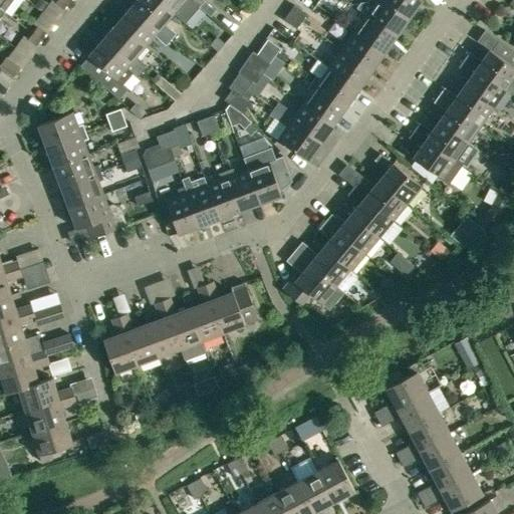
[(13,0),(0,0),(0,8),(4,12),(13,0)]
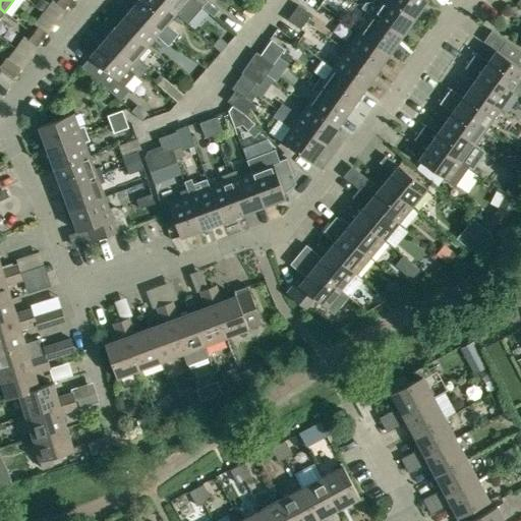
[(64,9),(68,3),(64,0),(57,0),(56,3),(64,9)]
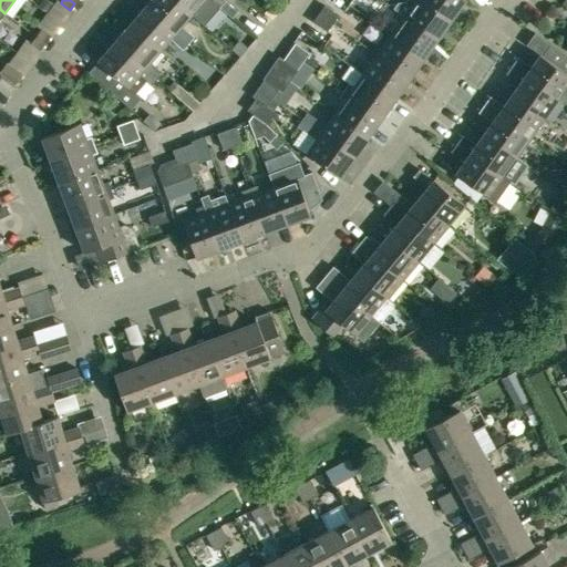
[(181,27),(192,14),(174,0),(150,0),(145,6),(187,43),(194,37),(181,27)]
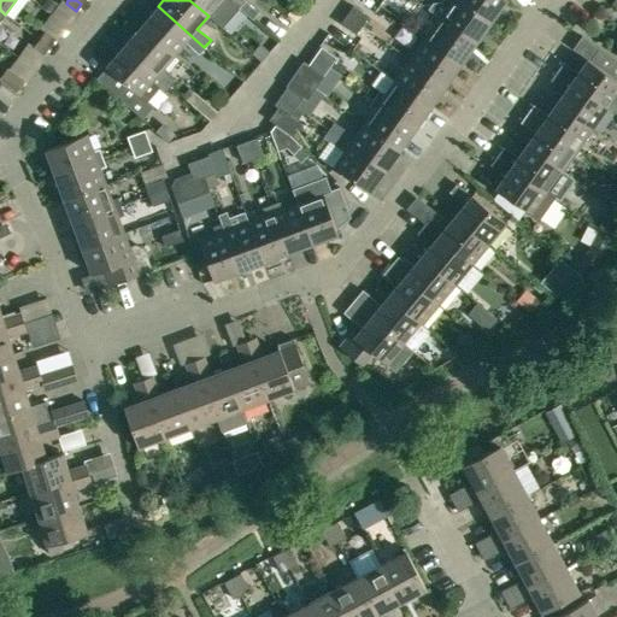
[(229,0),(189,0),(209,16),(219,3),(233,15),(239,7),(229,0)]
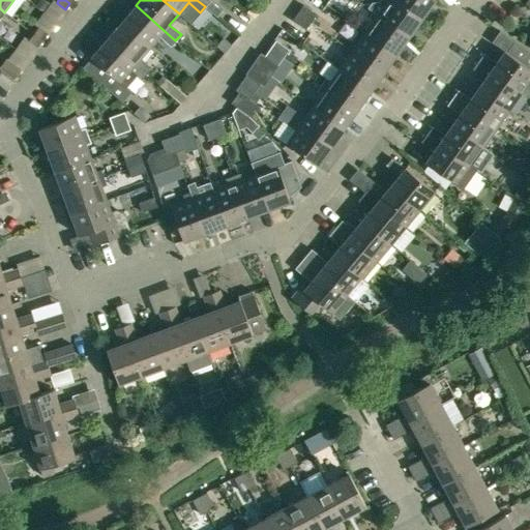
[(408,37),(420,19),(394,0),(381,0),(379,3),(378,2),(373,3),(369,8),(373,11),(408,37)]
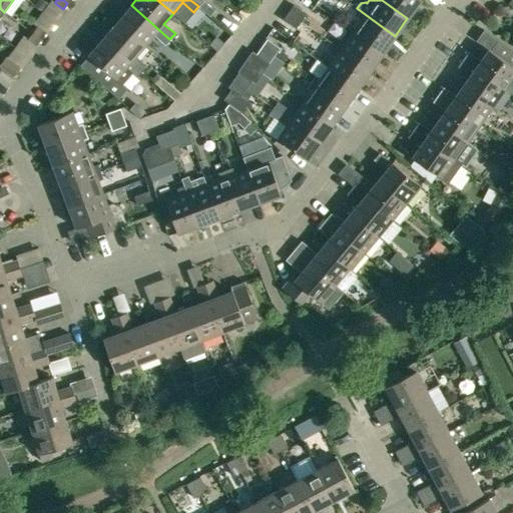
[(382,0),(407,18),(420,0),(382,0)]
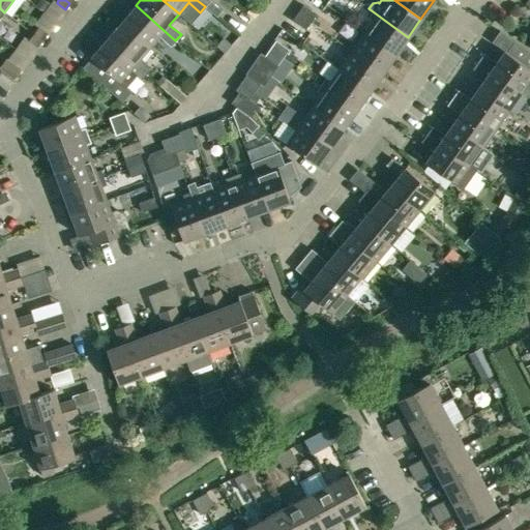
[(222,10),(210,1),(205,6),(216,17),(222,10)]
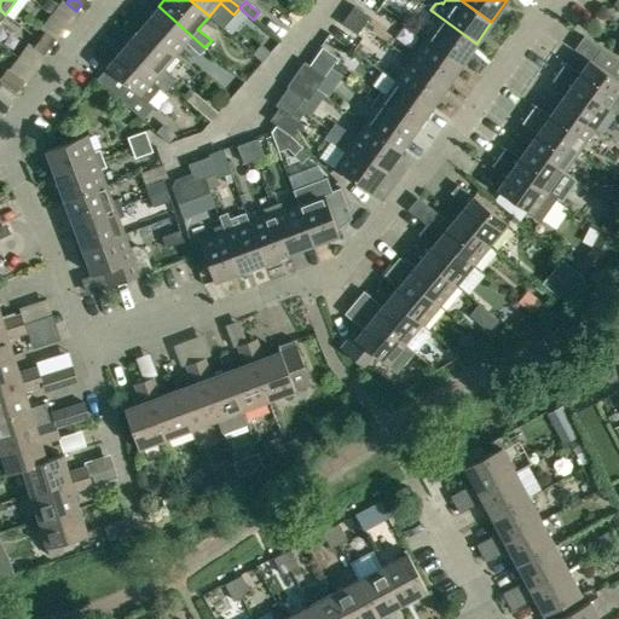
[(204,47),(158,6),(142,27),(174,56),(185,42),(198,55),(204,47)]
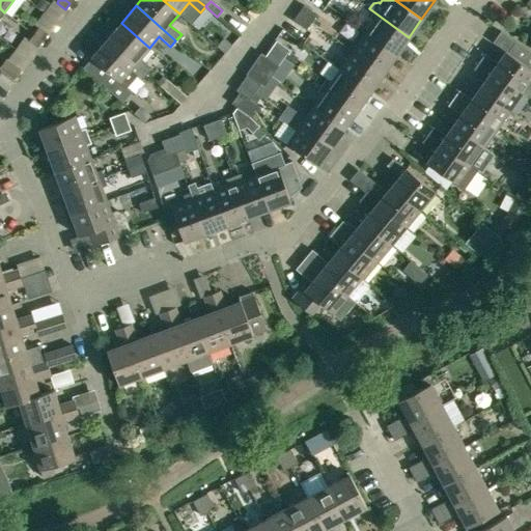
[(304,5),(298,12),(311,22),(316,15),(304,5)]
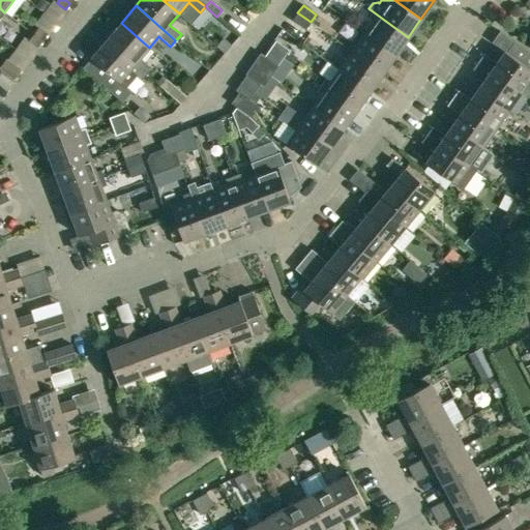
[(395,55),(408,37),(373,11),(367,18),(373,21),(364,33),(395,55)]
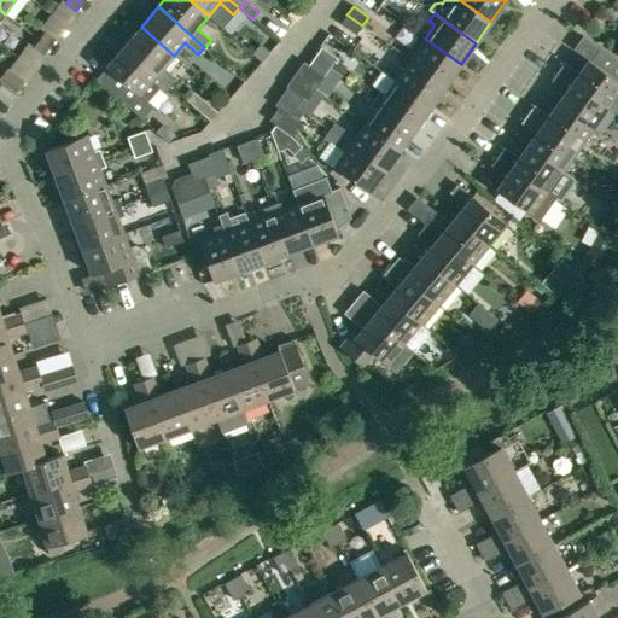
[(356,34),(362,25),(347,15),(340,24),(356,34)]
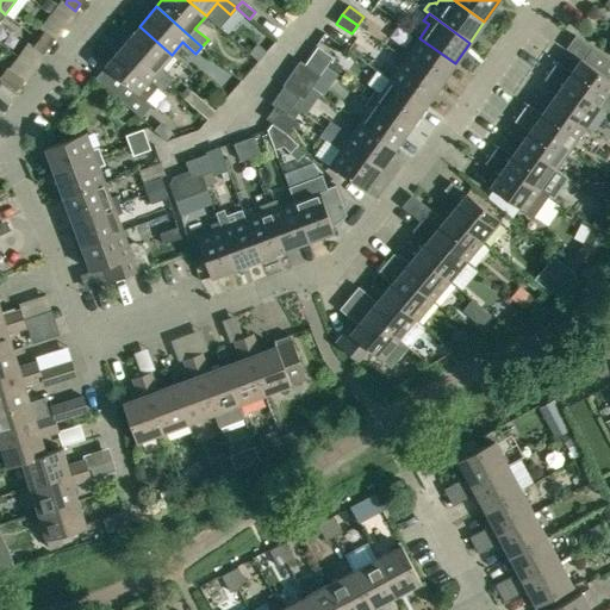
[(139,26),(123,45),(168,85),(174,79),(161,67),(172,55),(139,26)]
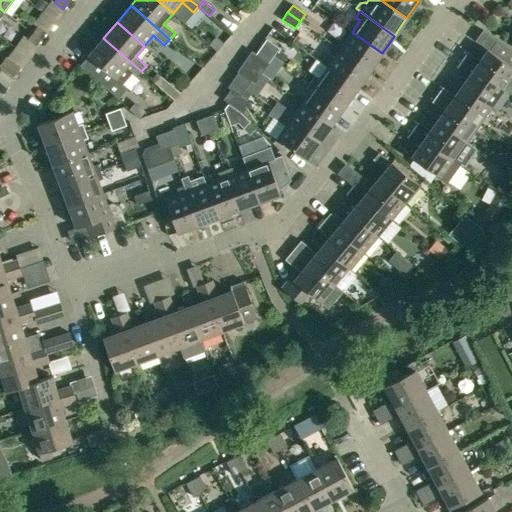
[(37,26),(32,33),(40,39),(45,33),(37,26)]
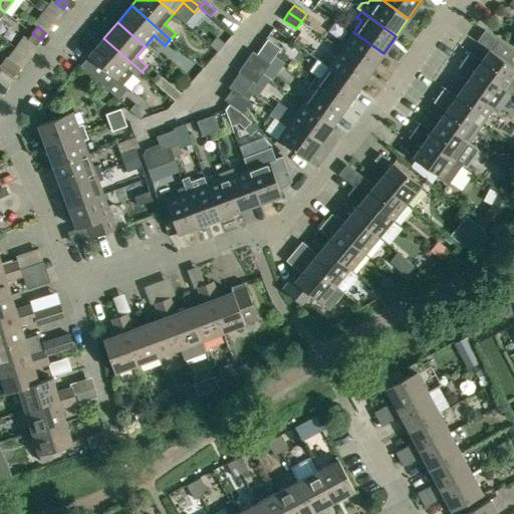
[(370,70),(383,53),(353,32),(345,43),(340,40),(336,46),(370,70)]
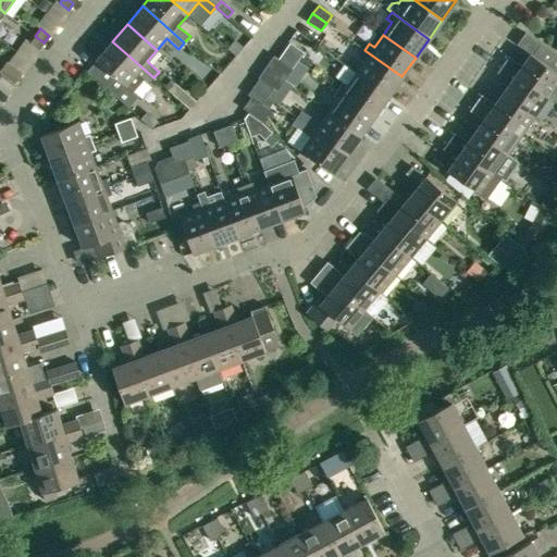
[(39,49),(44,42),(35,36),(29,42),(39,49)]
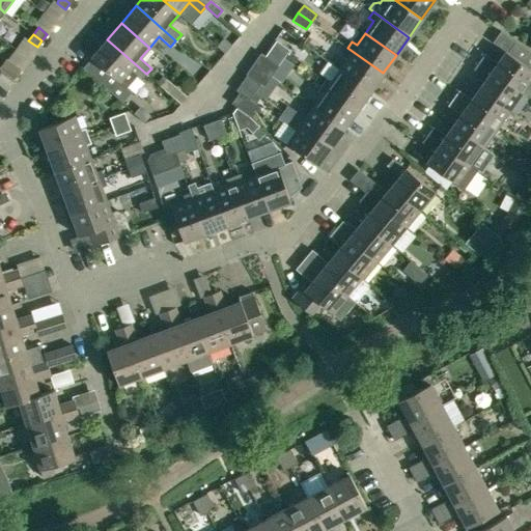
[(141,80),(146,74),(107,39),(91,57),(95,61),(87,72),(123,104),(133,93),(128,89),(138,78),(141,80)]
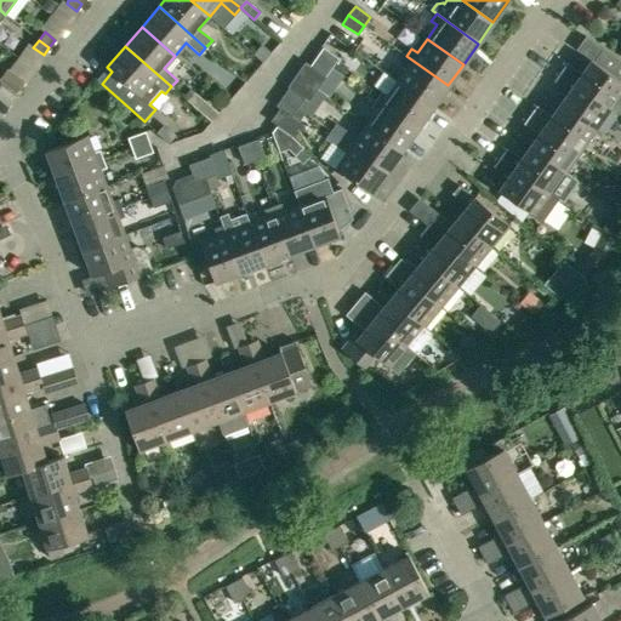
[(337,58),(323,47),(317,57),(331,67),(337,58)]
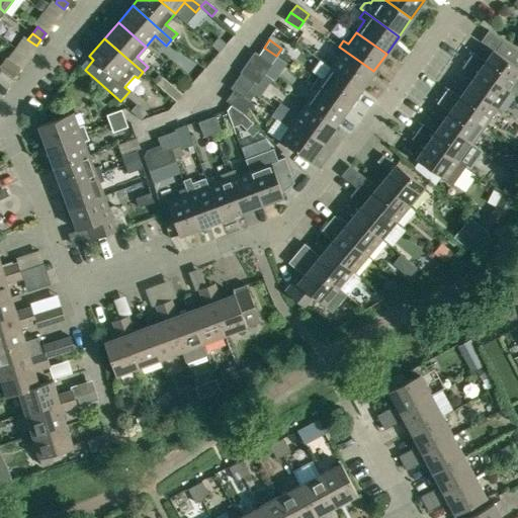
[(517,51),(503,40),(495,51),(493,50),(482,65),(478,62),(481,59),(472,53),(467,60),(510,90),(517,95),(517,51)]
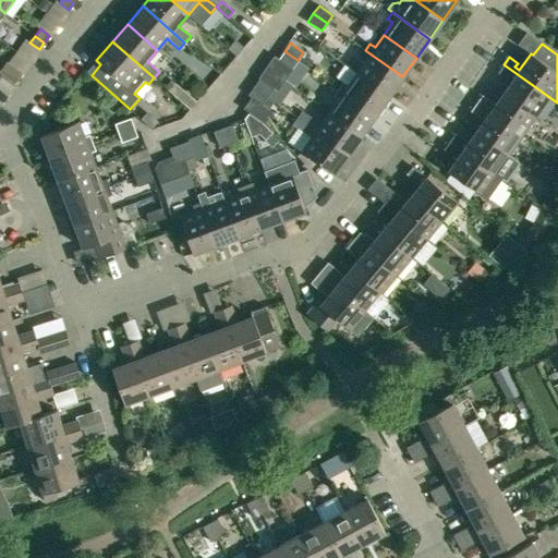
[(389,96),(402,76),(365,50),(360,57),(365,61),(356,73),(389,96)]
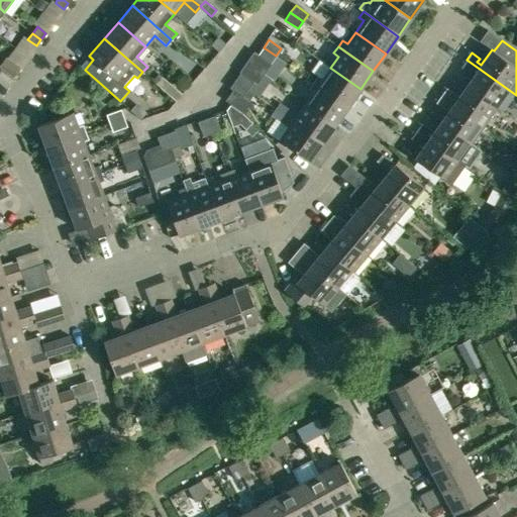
[(271,63),(276,56),(264,47),(259,55),(271,63)]
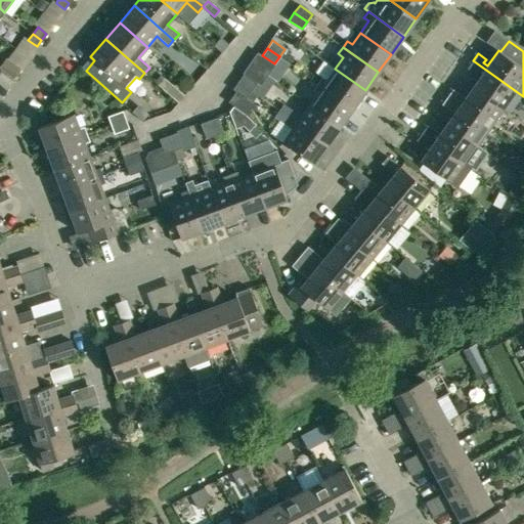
[(516,91),(473,60),(467,69),(476,74),(478,70),(482,74),(473,87),(503,108),(516,91)]
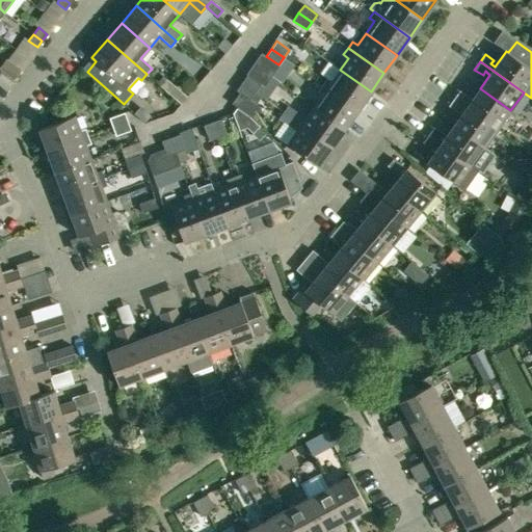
[(357,110),(371,91),(340,70),(331,81),(326,78),(322,85),(357,110)]
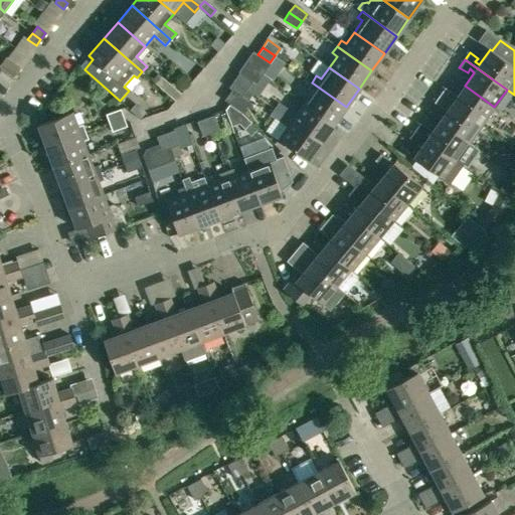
[(234,80),(246,89),(251,81),(239,72),(234,80)]
